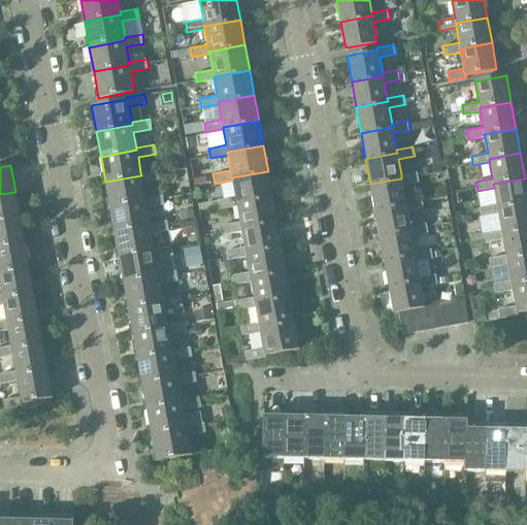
[(105,182),(109,206),(145,200),(145,198),(142,182),(160,178),(158,169),(140,172),(141,175),(105,182)]
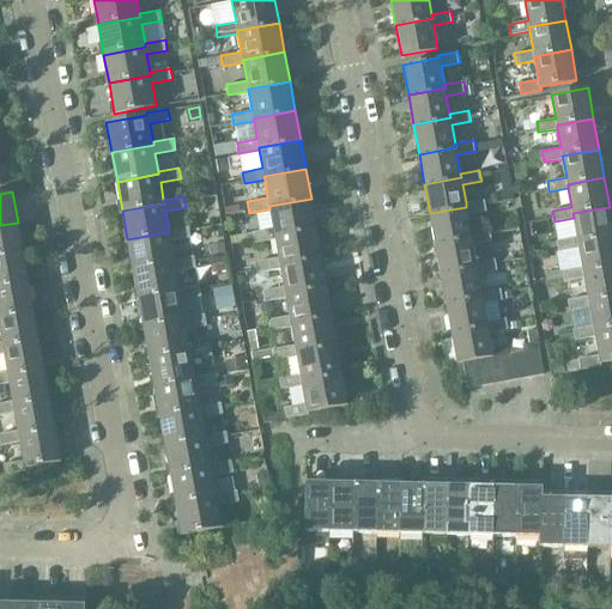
[(255,242),(276,238),(274,236),(316,227),(311,199),(270,206),(270,209),(273,227),(253,231),(255,242)]
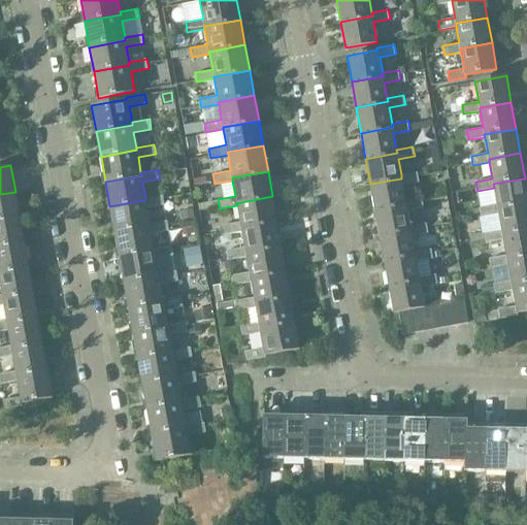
[(370,184),(374,209),(406,203),(405,200),(402,184),(419,181),(418,171),(401,174),(401,178),(370,184)]
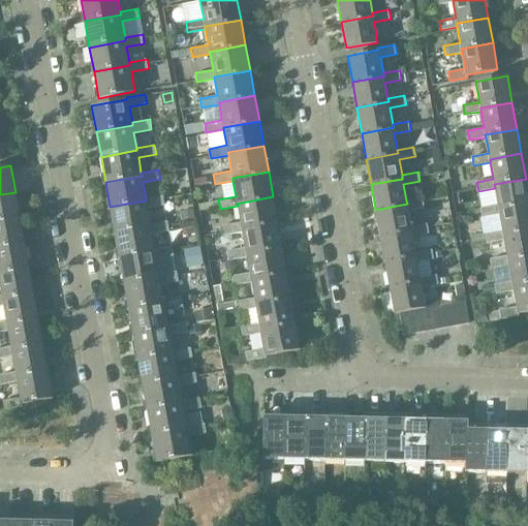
[(483,217),(499,214),(499,210),(527,204),(527,188),(526,179),(494,184),(495,188),(498,205),(482,207),(483,217)]
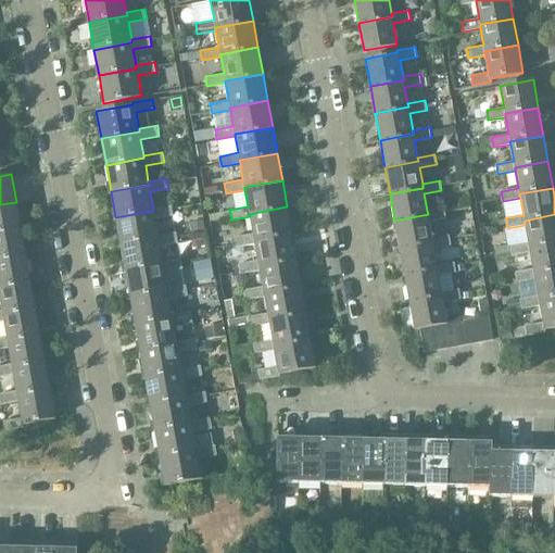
[(0,233),(22,228),(16,202),(0,204),(0,233)]
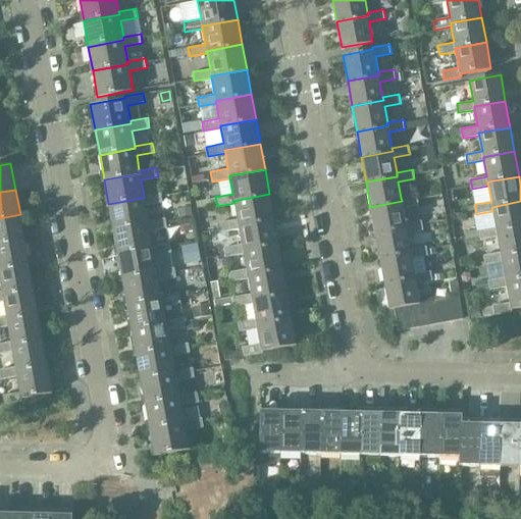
[(108,204),(113,229),(149,223),(148,220),(146,205),(163,202),(161,193),(144,196),(144,198),(108,204)]
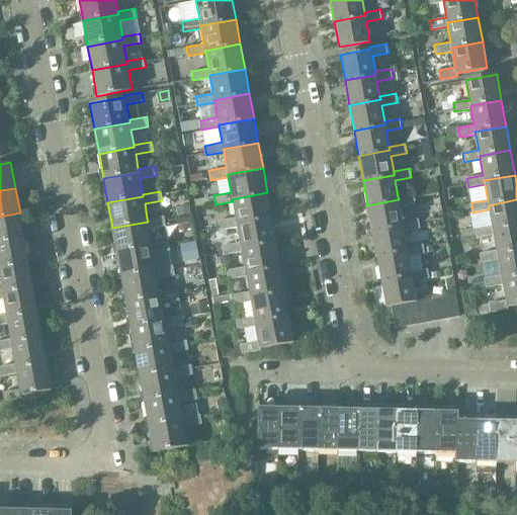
[(220,229),(237,226),(237,224),(272,218),(267,192),(232,199),(233,201),(235,217),(218,220),(220,229)]
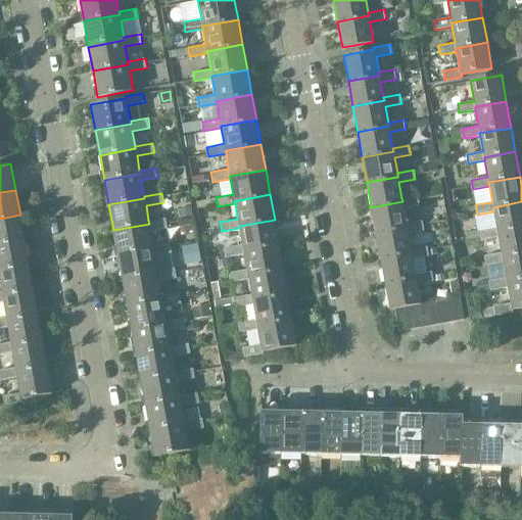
[(371,207),(376,233),(407,227),(407,224),(404,207),(420,204),(418,195),(401,198),(402,201),(371,207)]
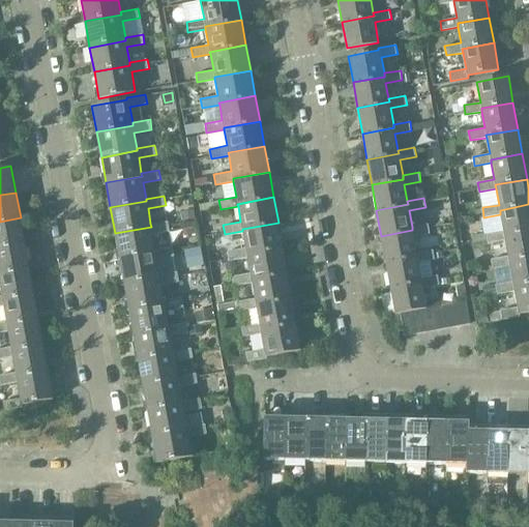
[(504,236),(528,230),(528,204),(500,210),(500,214),(503,230),(487,233),(489,242),(505,239),(504,236)]
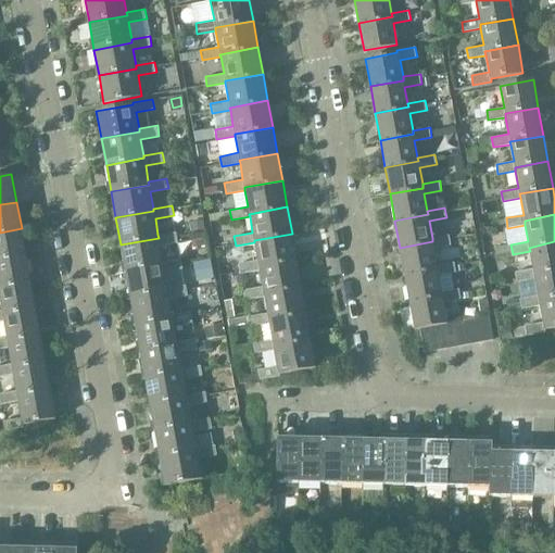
[(0,260),(26,255),(22,228),(0,233),(0,260)]
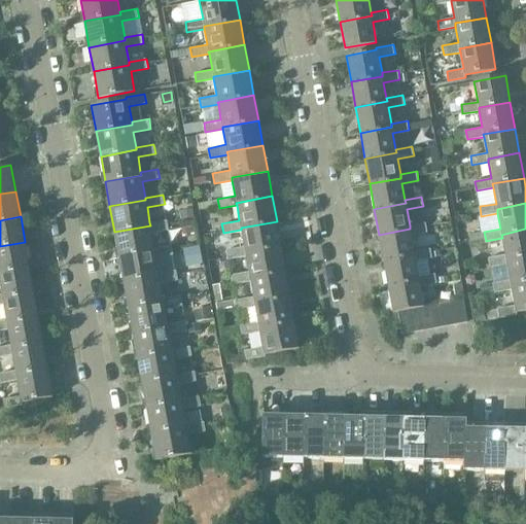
[(150,225),(114,232),(118,256),(154,250),(154,247),(151,232),(169,229),(167,219),(149,222),(150,225)]
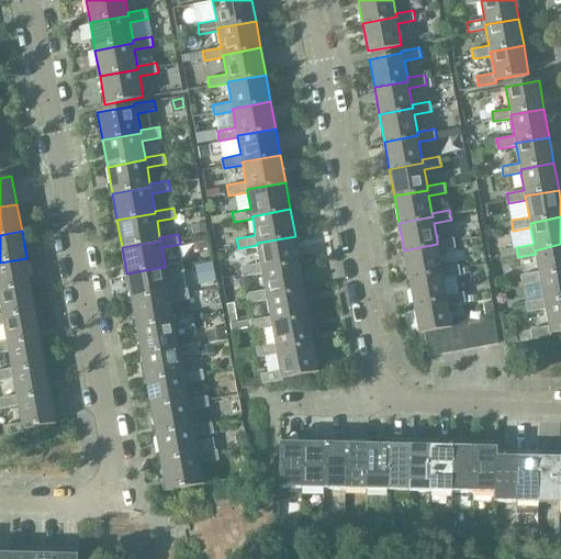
[(244,276),(261,272),(261,269),(300,263),(295,236),(257,243),(257,245),(260,263),(242,266),(244,276)]
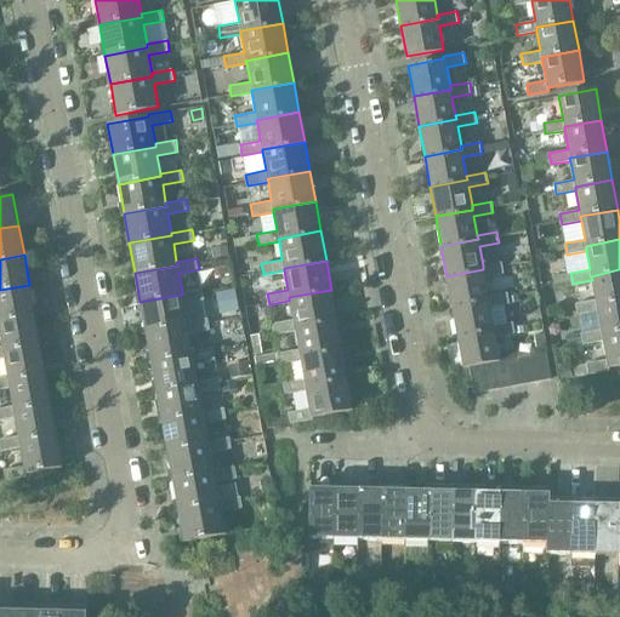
[(447,276),(451,306),(489,300),(488,296),(484,276),(505,273),(502,262),(483,266),(483,269),(447,276)]
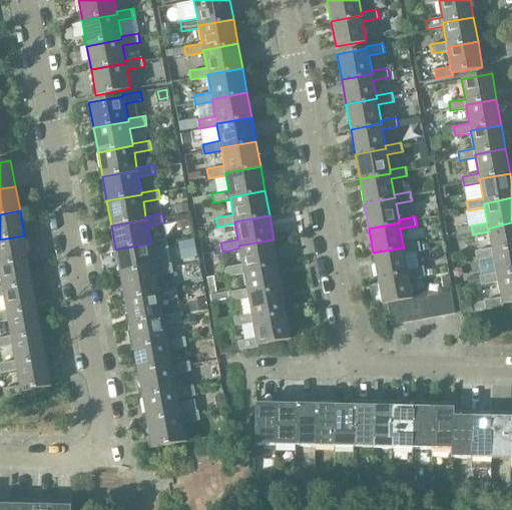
[(511,222),(488,228),(489,231),(492,247),(476,250),(477,260),(493,257),(493,252),(511,248),(511,222)]
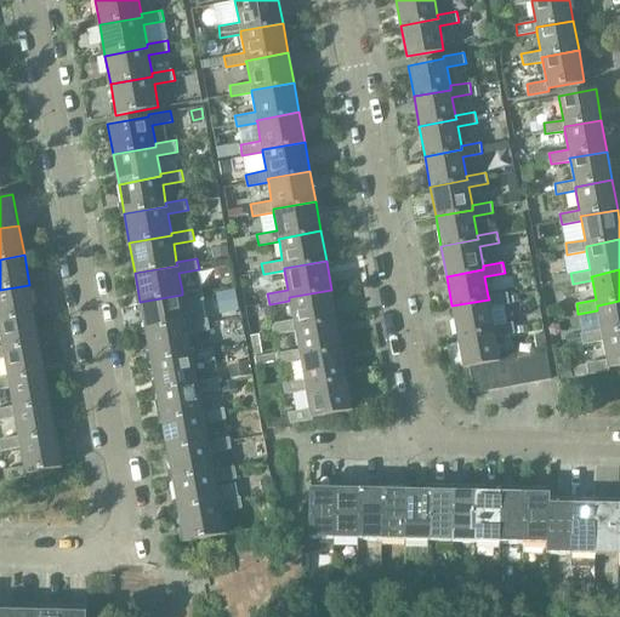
[(0,321),(35,315),(29,285),(0,290),(0,321)]
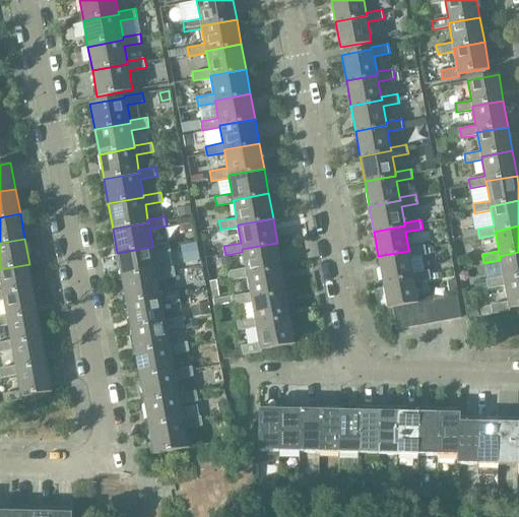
[(117,253),(122,278),(157,271),(156,269),(154,254),(172,251),(170,241),(152,244),(152,247),(117,253)]
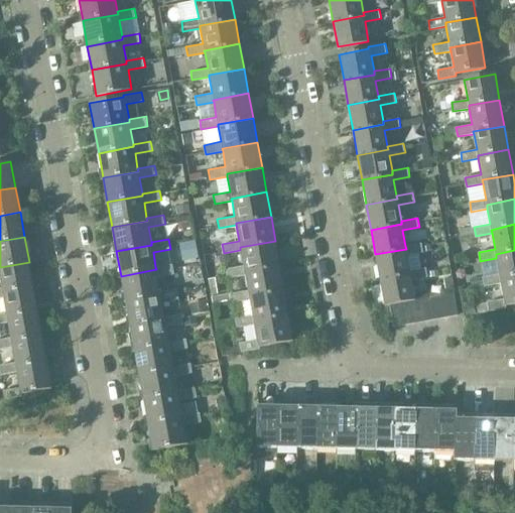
[(228,277),(245,274),(244,272),(279,266),(275,241),(240,247),(240,250),(243,265),(226,268),(228,277)]
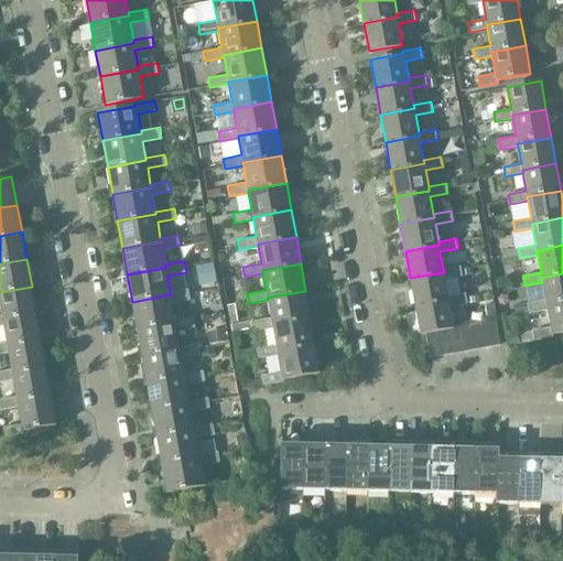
[(410,278),(415,305),(448,300),(448,295),(445,279),(463,276),(461,266),(443,269),(444,272),(410,278)]
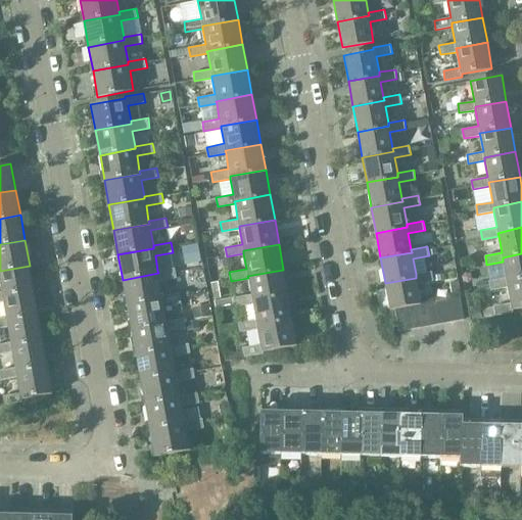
[(521,253),(503,257),(503,262),(506,278),(489,281),(491,290),(508,287),(507,283),(521,280),(521,253)]
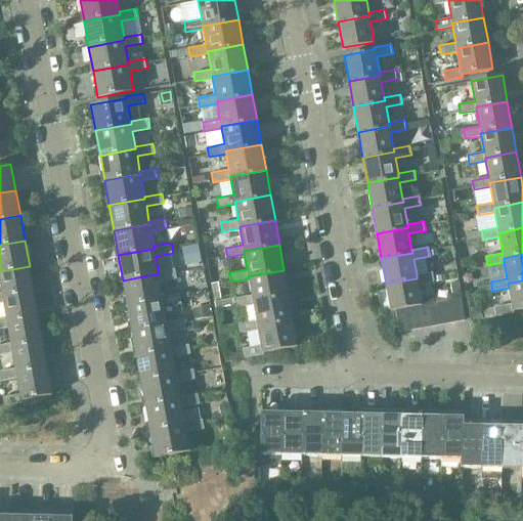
[(0,301),(3,301),(2,297),(34,292),(30,266),(0,271),(0,283),(1,291),(0,291),(0,301)]
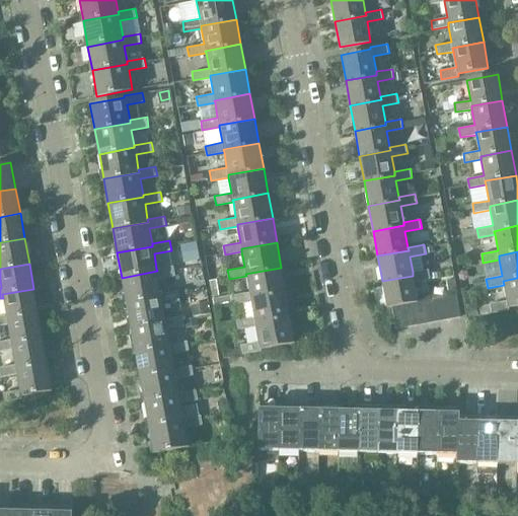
[(122,278),(126,303),(161,296),(161,294),(158,279),(175,275),(173,266),(156,269),(157,271),(122,278)]
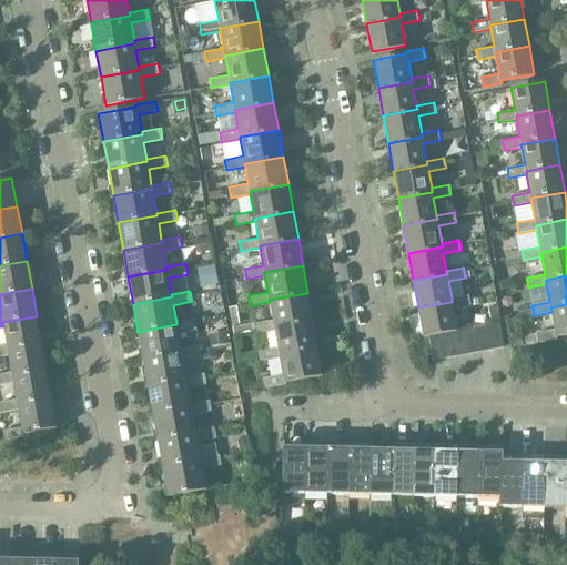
[(255,333),(274,330),(274,326),(313,320),(307,293),(269,300),(270,302),(273,320),(254,323),(255,333)]
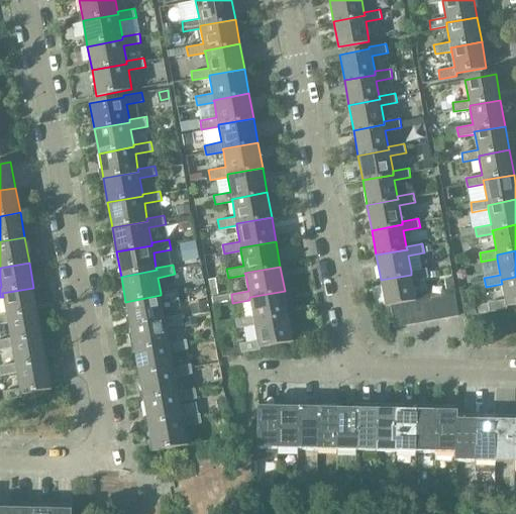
[(411,275),(381,280),(385,306),(391,305),(402,303),(412,301),(416,300),(412,280),(428,277),(427,268),(411,271),(411,275)]
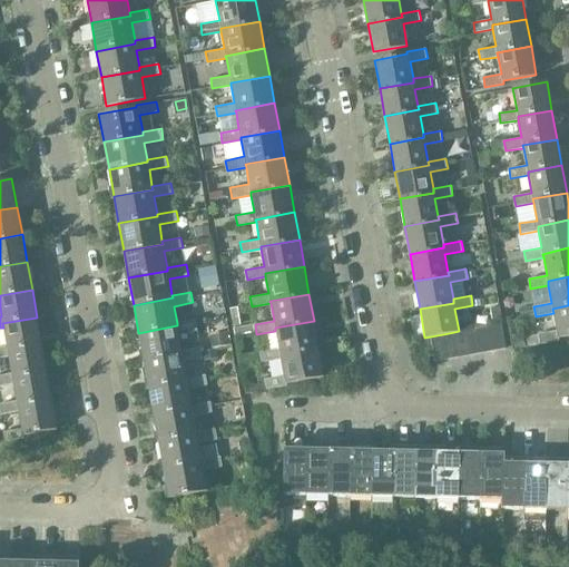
[(568,305),(552,309),(553,313),(557,330),(539,333),(540,343),(559,340),(559,338),(568,334),(568,305)]
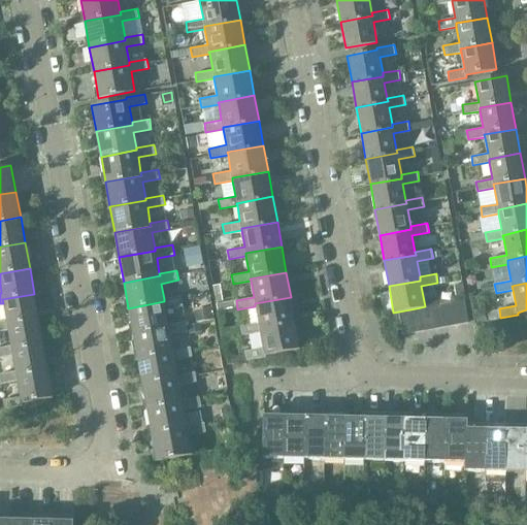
[(0,329),(8,328),(7,325),(39,319),(34,294),(2,299),(3,303),(6,319),(0,320),(0,329)]
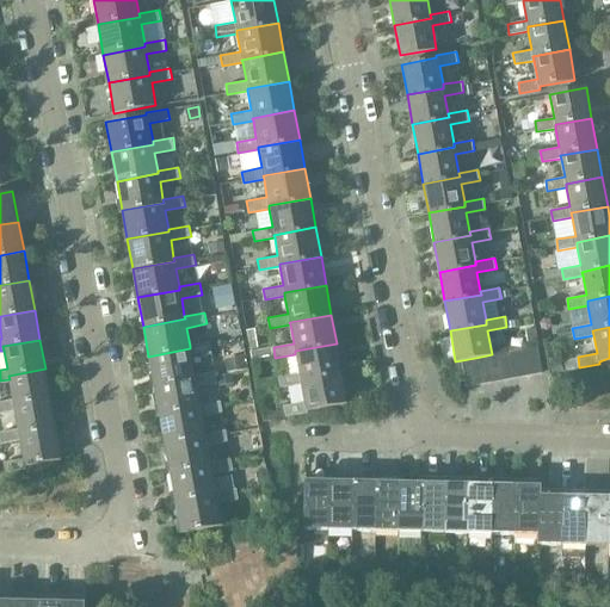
[(148,357),(154,385),(196,378),(195,375),(191,357),(213,353),(210,341),(190,346),(190,348),(148,357)]
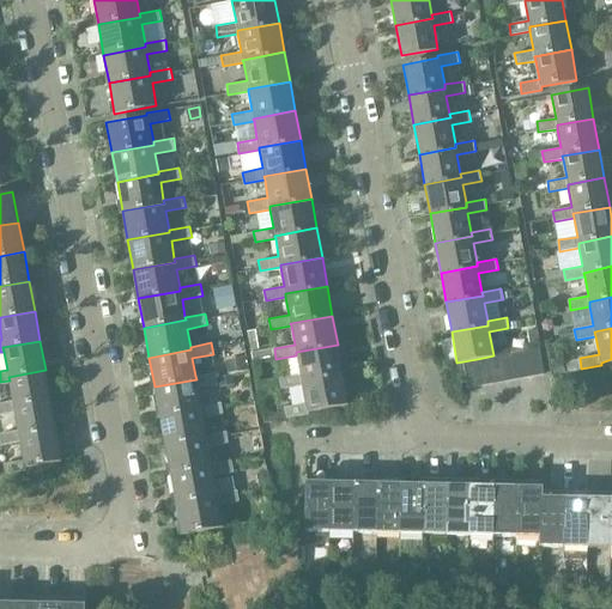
[(282,388),(302,384),(301,382),(343,373),(338,345),(296,352),(296,355),(300,373),(279,377),(282,388)]
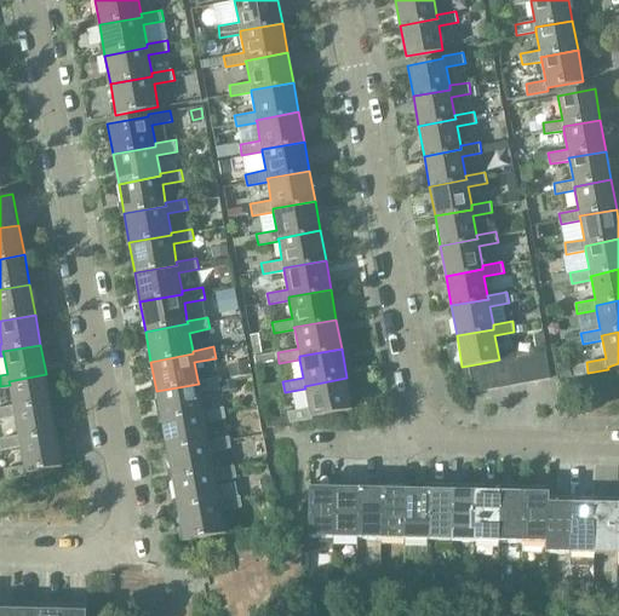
[(546,351),(533,353),(538,380),(551,378),(546,351)]
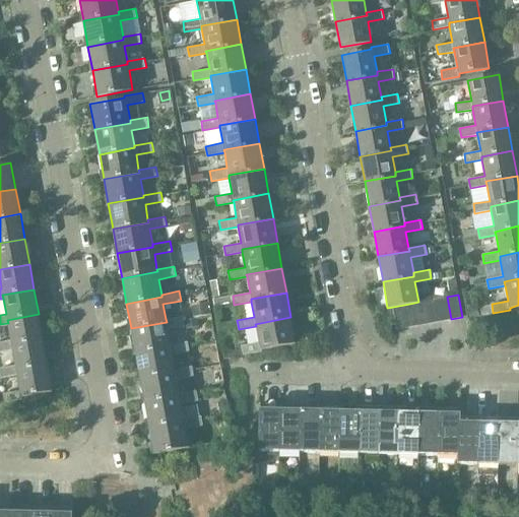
[(451,319),(447,297),(436,299),(440,321),(451,319)]
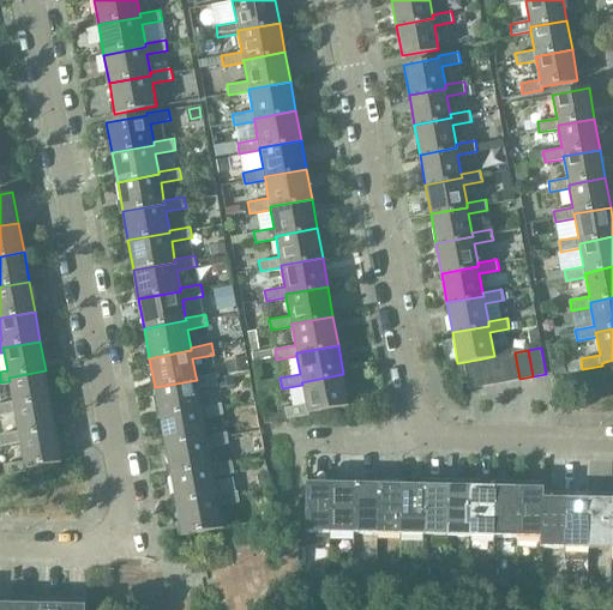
[(520,379),(515,352),(503,355),(508,381),(520,379)]
